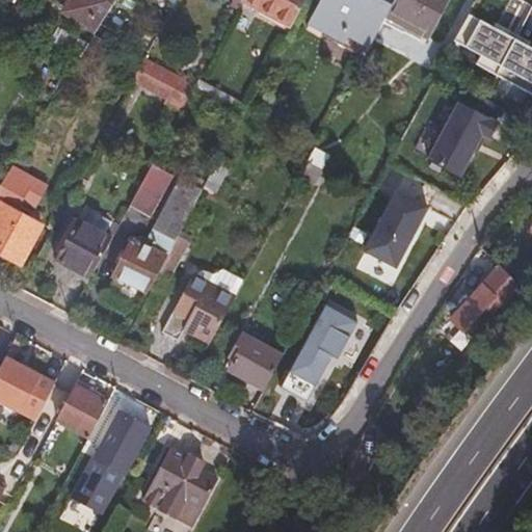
[(95,34),(115,0),(49,0),(49,4),(95,34)]
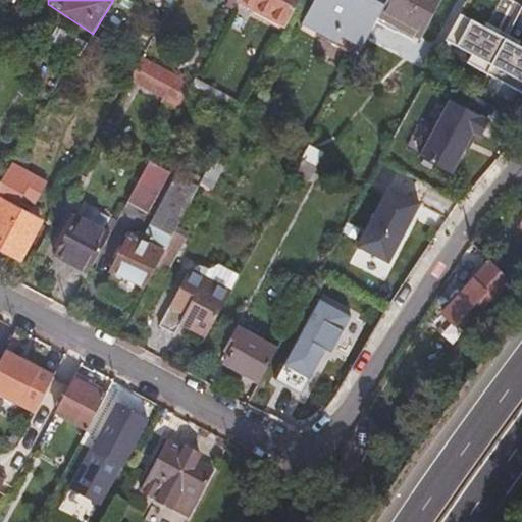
[(250,0),(290,22),(301,0),(250,0)]
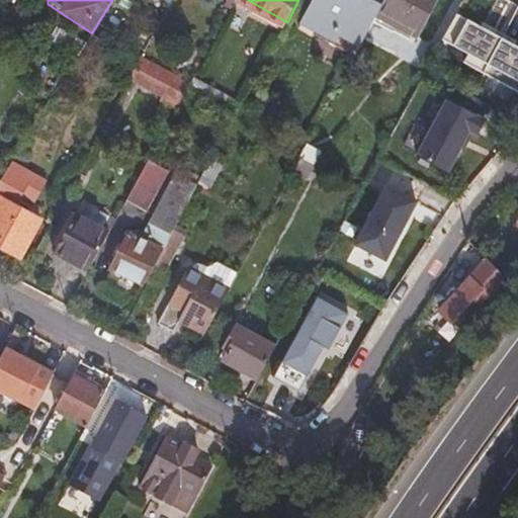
[(315,25),(357,49),(372,19),(382,0),(312,0),(308,9),(321,15),(315,25)]
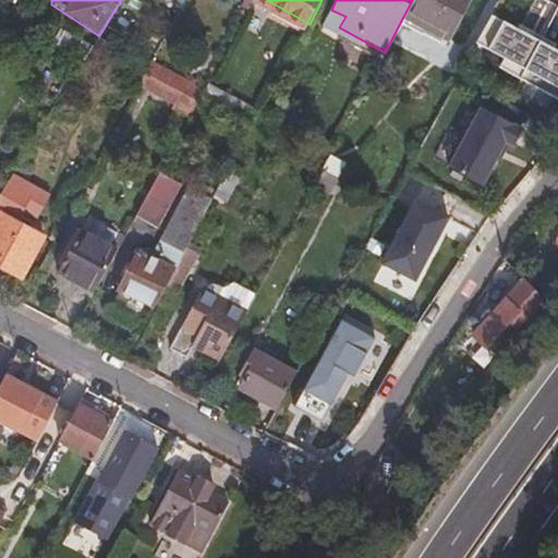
[(466,0),(412,0),(401,21),(425,33),(431,25),(449,35),(466,0)]
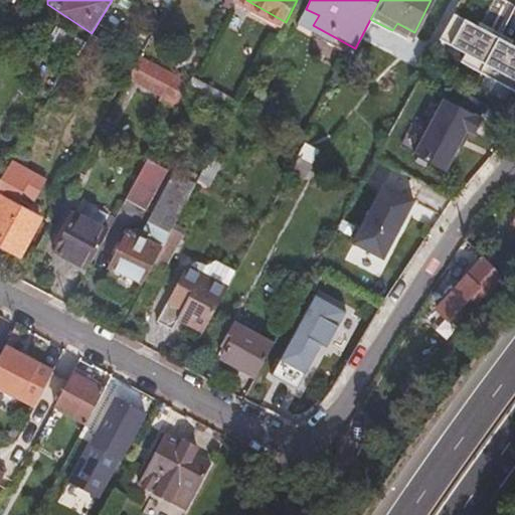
[(301,19),(313,25),(319,15),(306,9),(301,19)]
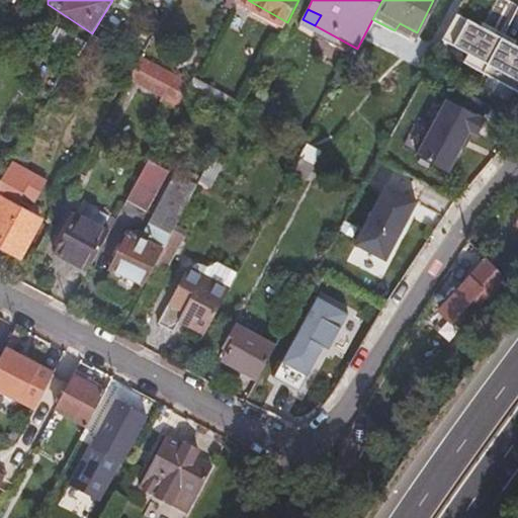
[(517,50),(457,16),(443,42),(469,57),(464,66),(517,95),(517,50)]
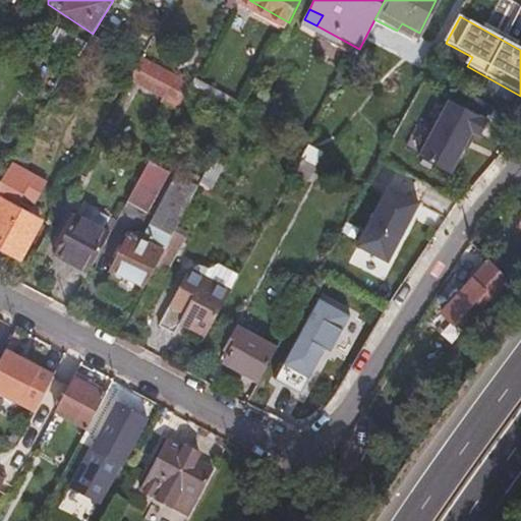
[(46,44),(74,61),(83,47),(55,31),(46,44)]
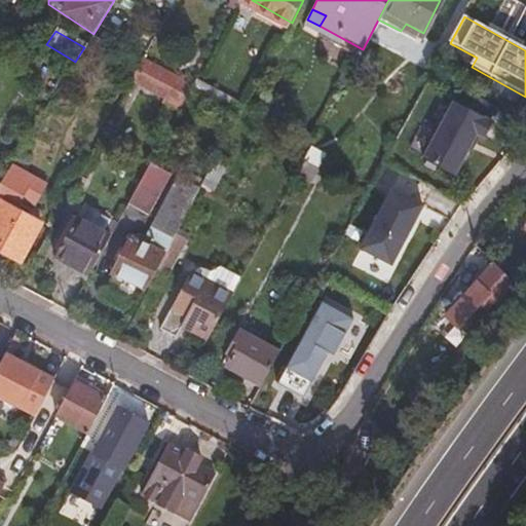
[(102,46),(90,38),(86,44),(84,47),(75,62),(92,72),(102,59),(97,54),(102,46)]
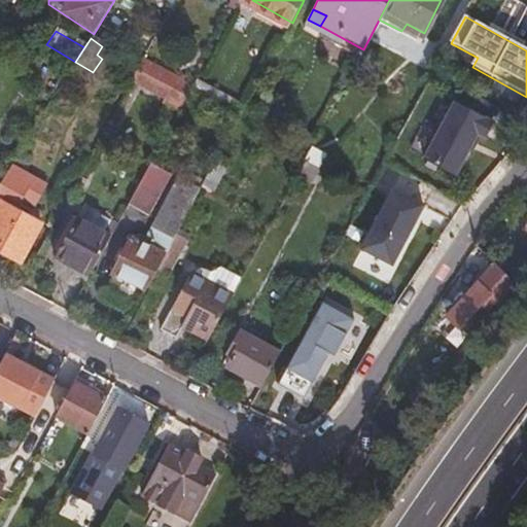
[(141,57),(135,68),(172,88),(186,96),(191,86),(192,85),(141,57)]
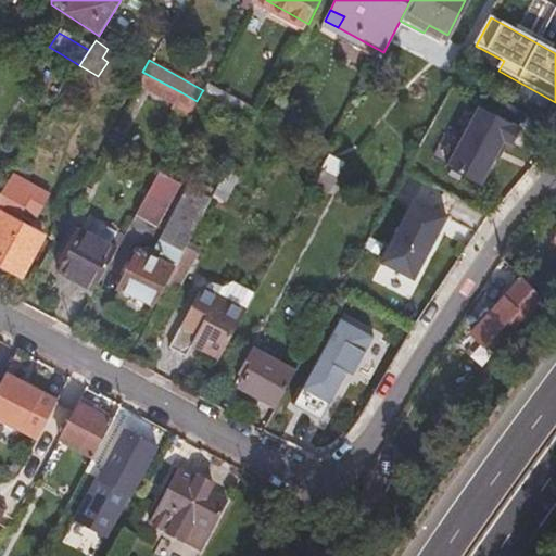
[(202,91),(254,123),(261,109),(209,79),(203,90),(202,91)]
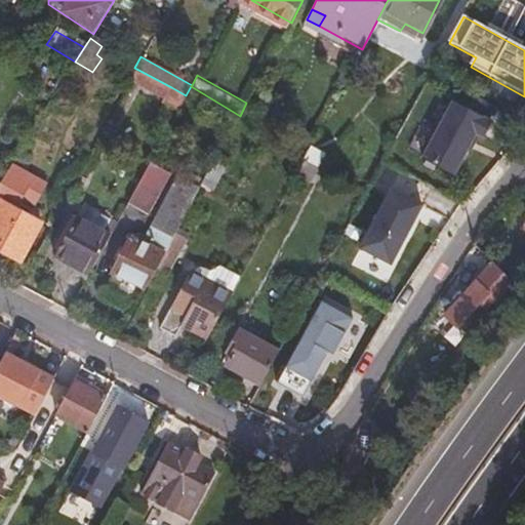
[(186,95),(171,87),(163,104),(176,112),(186,95)]
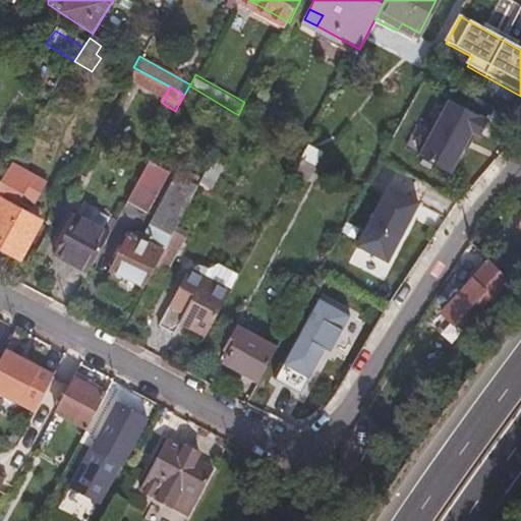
[(447,101),(415,157),(447,174),(469,133),(476,137),(484,122),(447,101)]
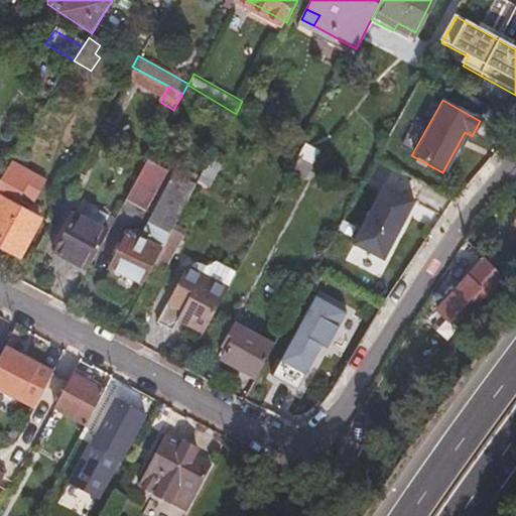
[(297,156),(312,164),(318,153),(303,145),(297,156)]
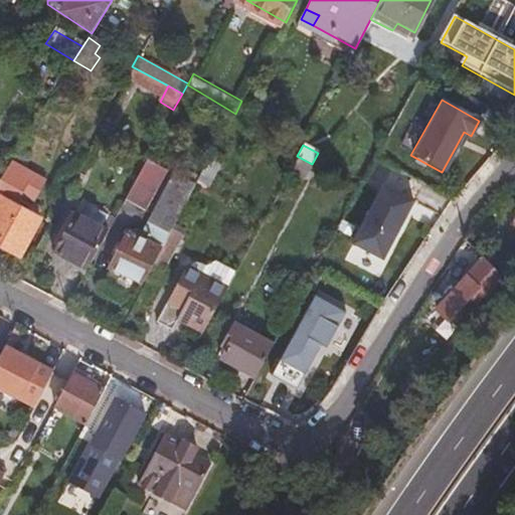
[(304,180),(312,164),(297,156),(289,172),(304,180)]
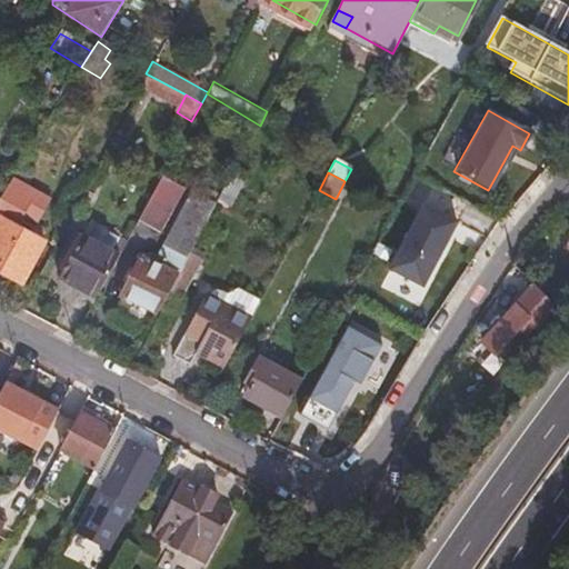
[(38,222),(51,199),(12,178),(0,197),(0,270),(23,283),(47,241),(43,240),(31,233),(20,227),(27,216),(38,222)]
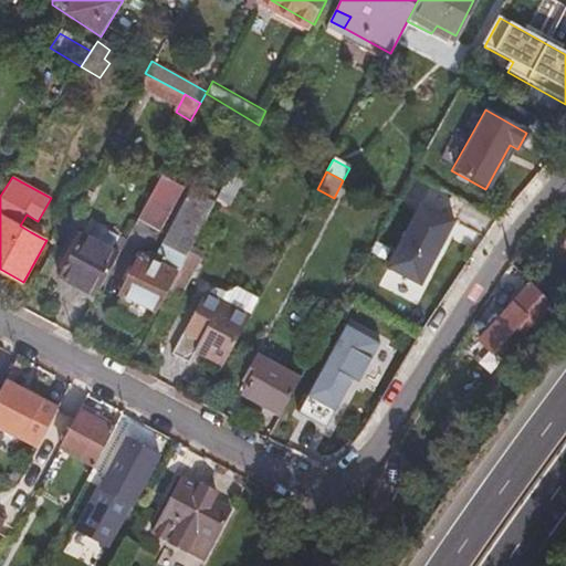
[(241,184),(229,177),(217,200),(229,207),(241,184)]
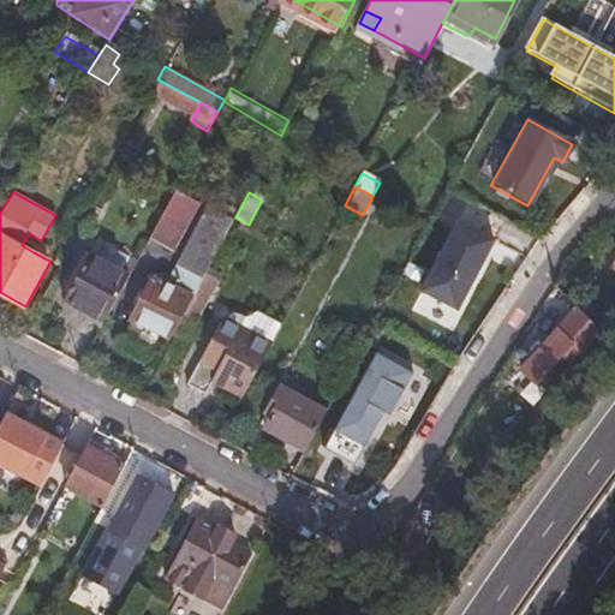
[(172,195),(147,240),(173,254),(197,208),(172,195)]
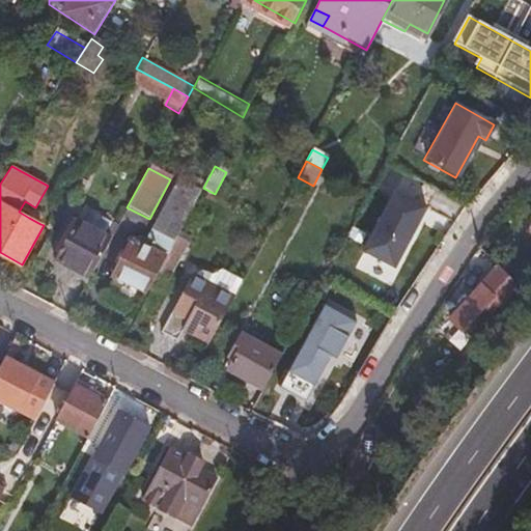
[(178,185),(199,195),(203,188),(184,178),(178,185)]
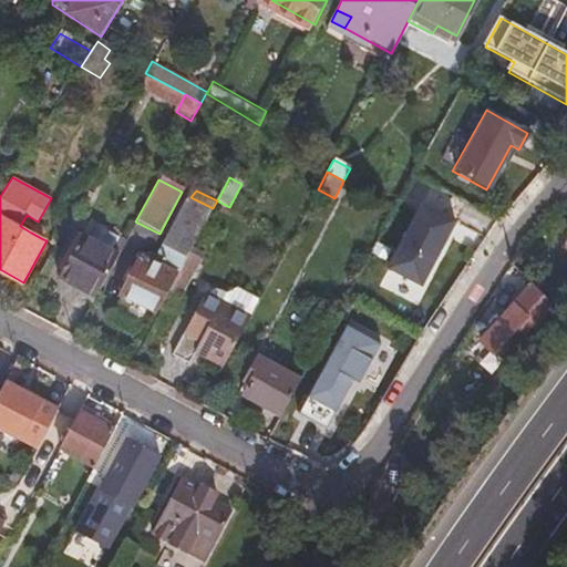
[(117,301),(151,320),(164,296),(186,256),(213,208),(191,197),(167,239),(174,243),(169,248),(164,246),(154,265),(141,258),(117,301)]
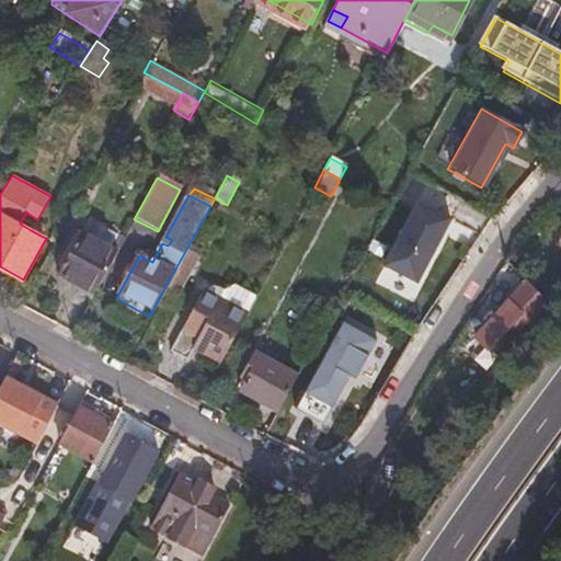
[(379,263),(411,281),(445,218),(414,202),(379,263)]
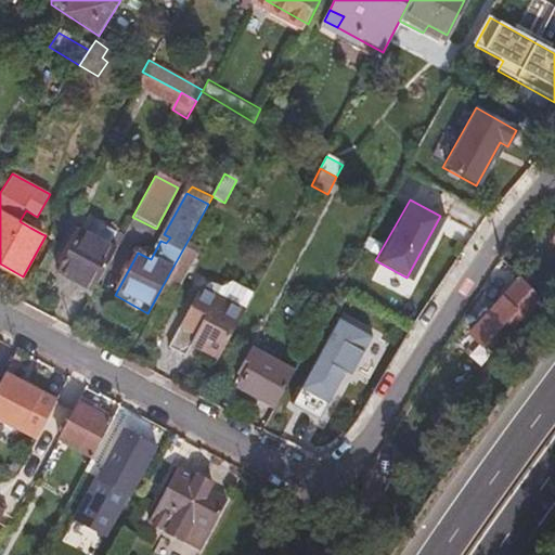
[(49,223),(37,217),(30,228),(42,234),(49,223)]
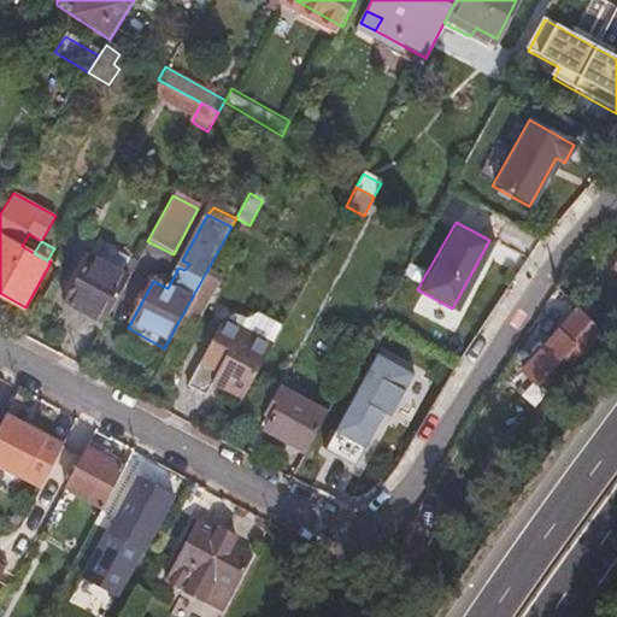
[(494,268),(506,274),(513,262),(500,254),(494,268)]
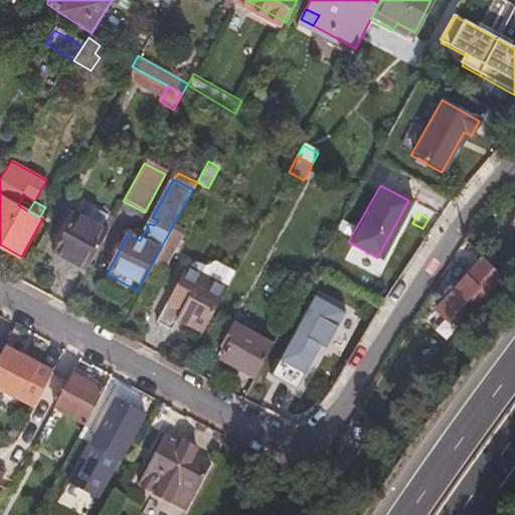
[(52,254),(84,273),(107,232),(72,214),(52,254)]
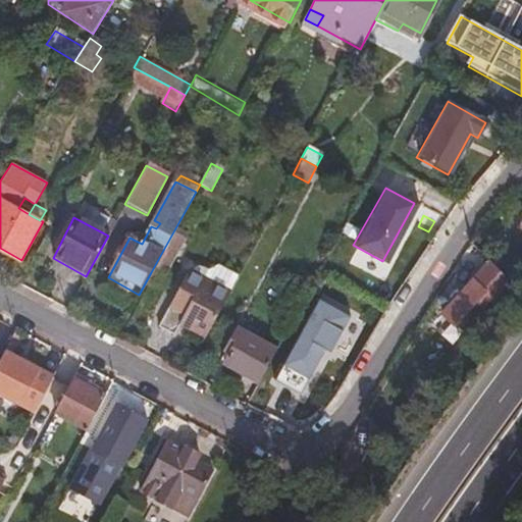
[(154,220),(151,226),(156,228),(160,223),(154,220)]
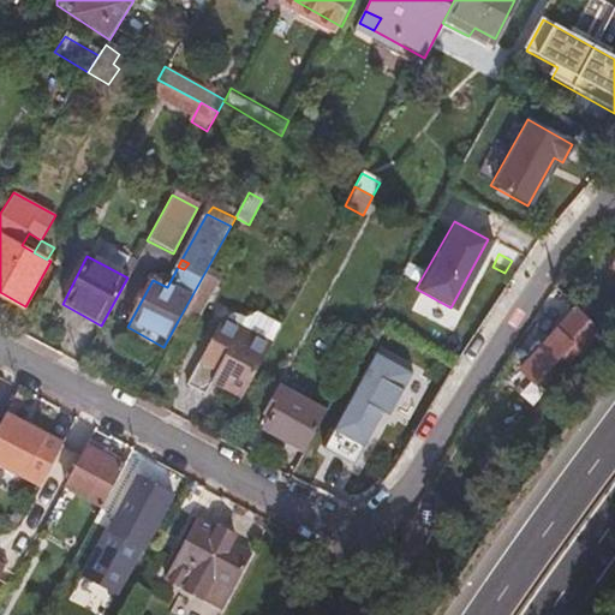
[(202,278),(178,321),(193,327),(216,286),(202,278)]
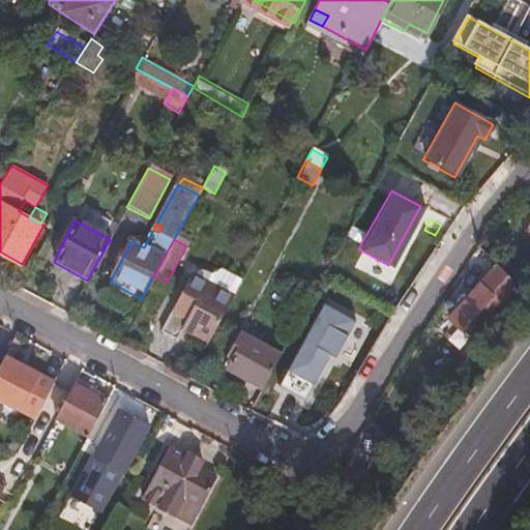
[(208,343),(243,277),(221,267),(213,271),(198,265),(159,333),(175,342),(182,329),(208,343)]
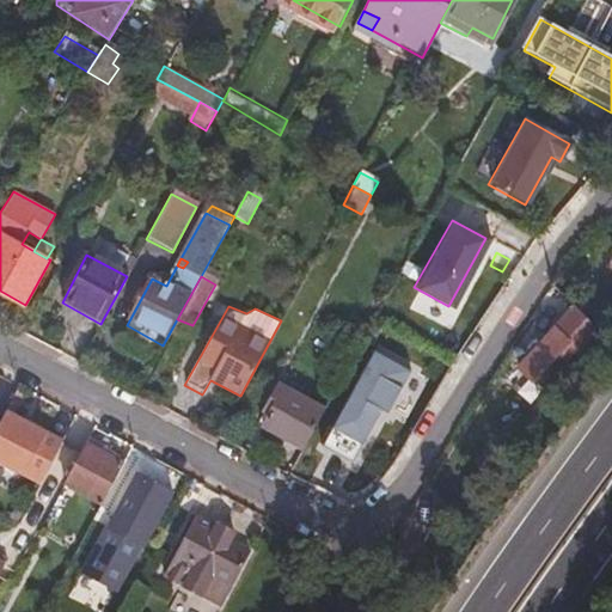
[(561,317),(507,372),(538,403),(592,348),(561,317)]
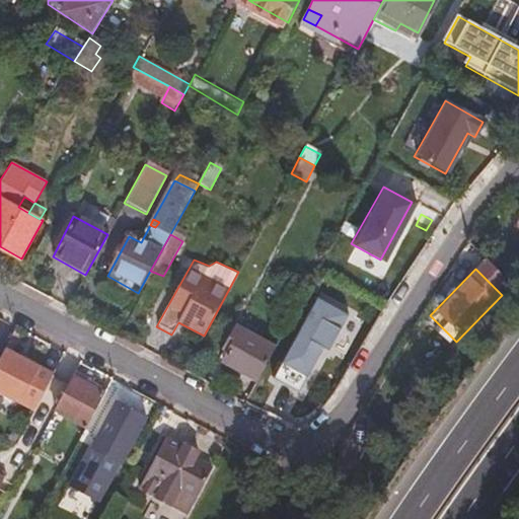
[(349,313),(318,297),(273,377),(298,390),(323,347),(327,350),(349,313)]
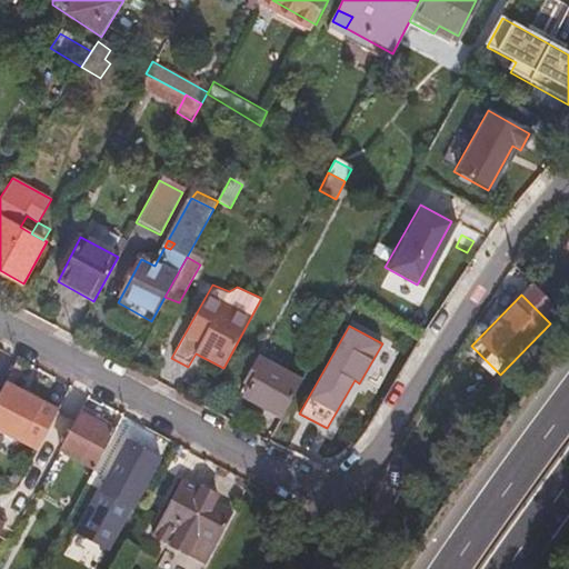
[(238,393),(280,418),(301,381),(258,358),(238,393)]
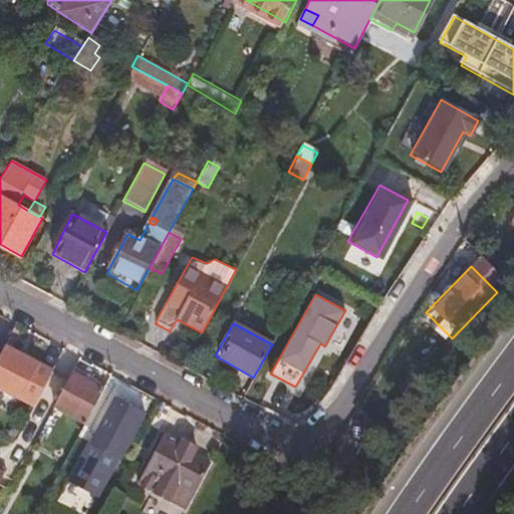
[(11,350),(23,328),(15,324),(0,351),(0,388),(18,398),(36,364),(11,350)]
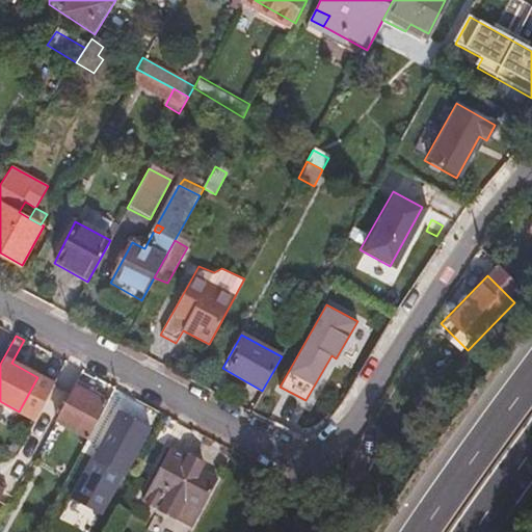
[(73,389),(82,372),(67,364),(40,414),(55,422),(73,389)]
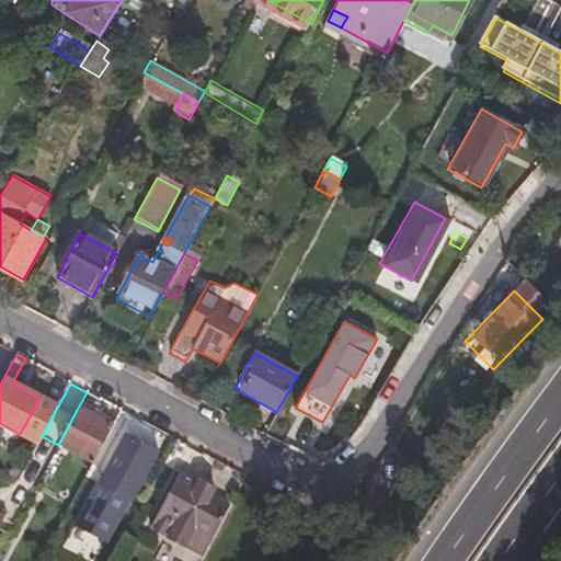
[(91,462),(110,426),(77,410),(58,445),(91,462)]
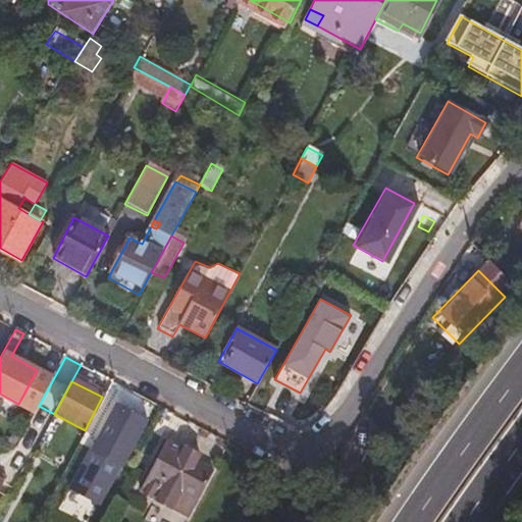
[(128,449),(145,420),(114,404),(100,432),(128,449)]
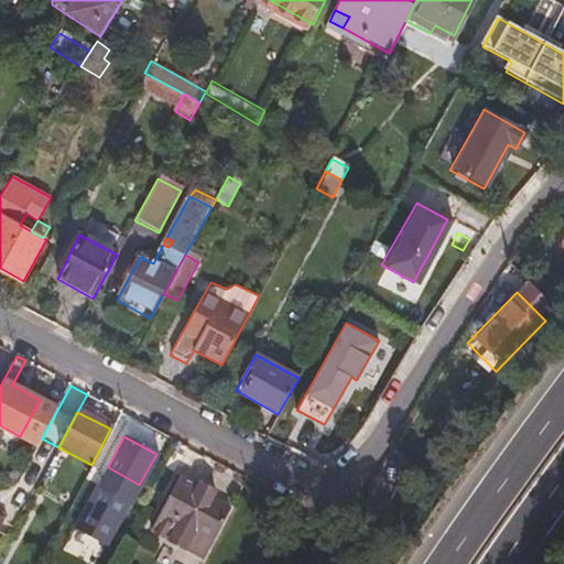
[(201,559),(228,510),(210,500),(215,492),(197,483),(196,485),(179,475),(150,530),(201,559)]
